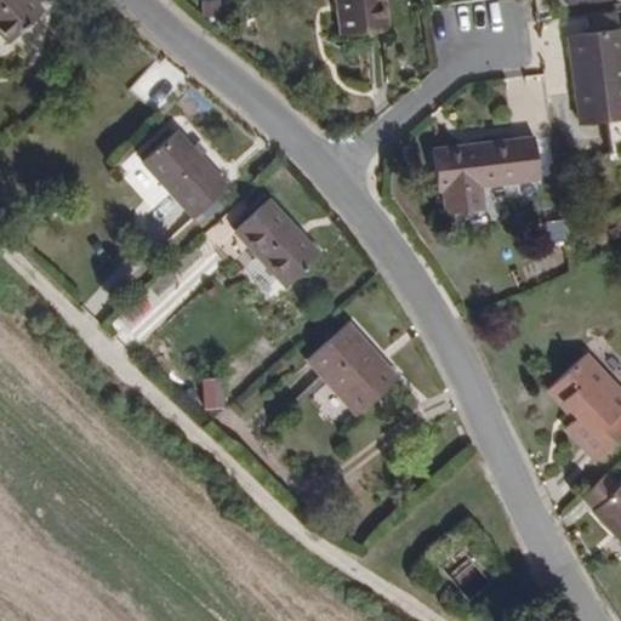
[(44,10),(34,0),(0,0),(0,36),(5,44),(44,10)]
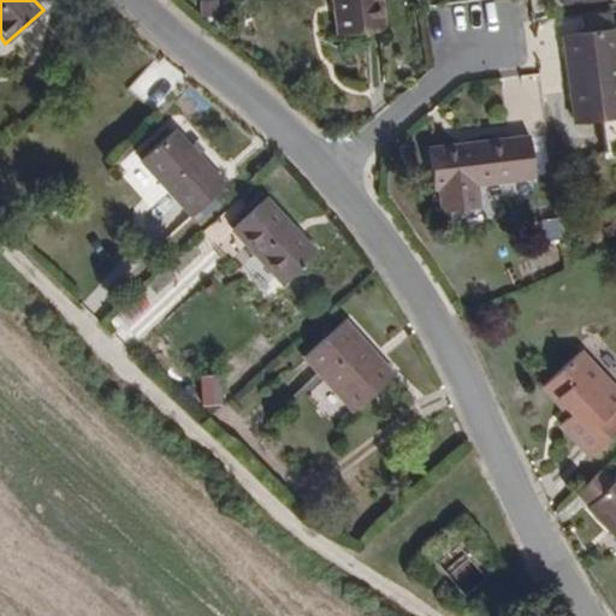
[(390,30),(388,0),(332,0),(336,35),(390,30)]
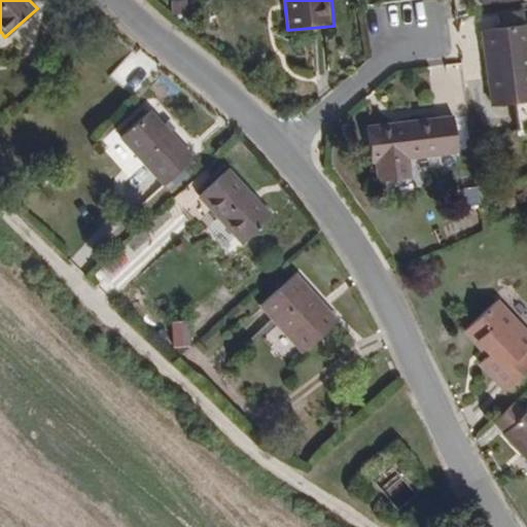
[(526,101),(526,25),(482,30),(491,106),(526,101)]
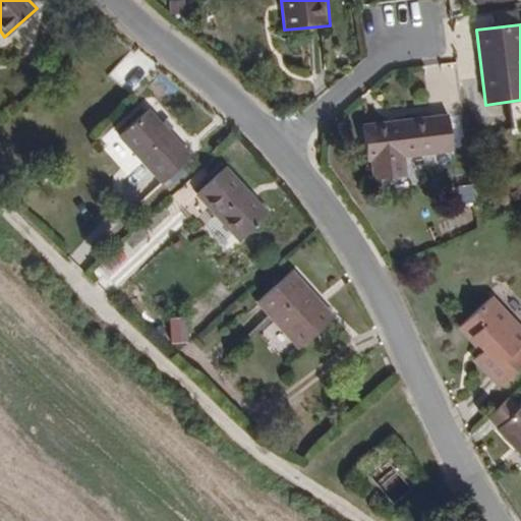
[(191,157),(151,111),(121,136),(162,182),(191,157)]
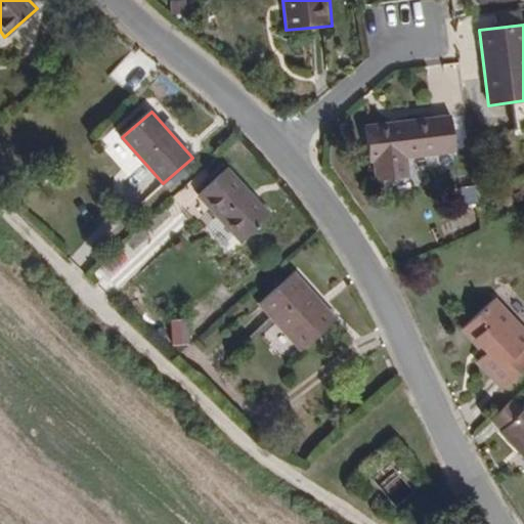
[(452,153),(449,119),(367,127),(374,166),(376,182),(408,178),(405,158),(452,153)]
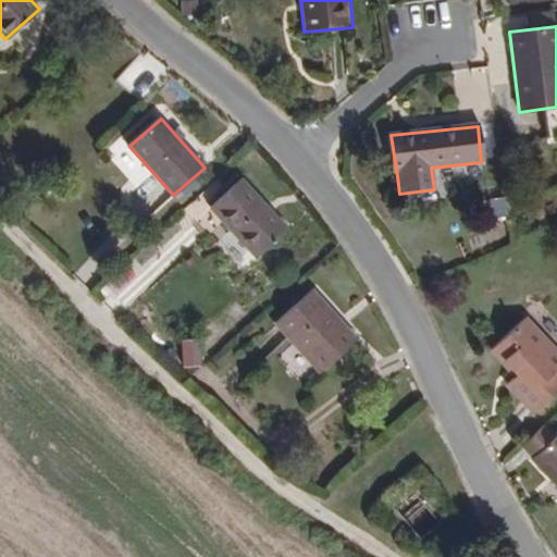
[(283,229),(243,181),(212,208),(252,255),(283,229)]
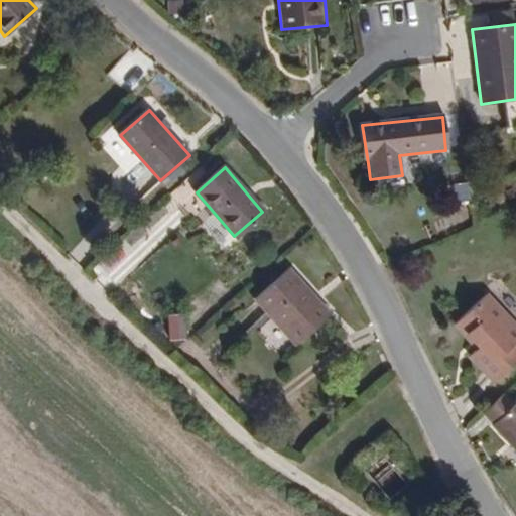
[(332,314),(308,288),(291,269),(257,298),(297,345),(332,314)]
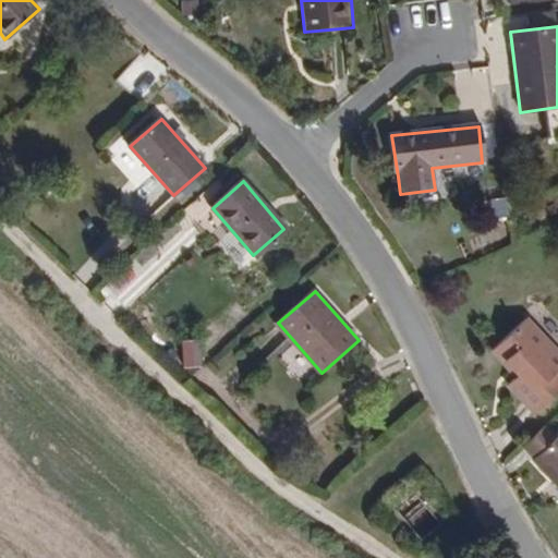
[(557,370),(557,354),(530,325),(526,320),(494,351),(519,377),(510,385),(535,412),(557,390),(557,372),(557,371),(557,370)]
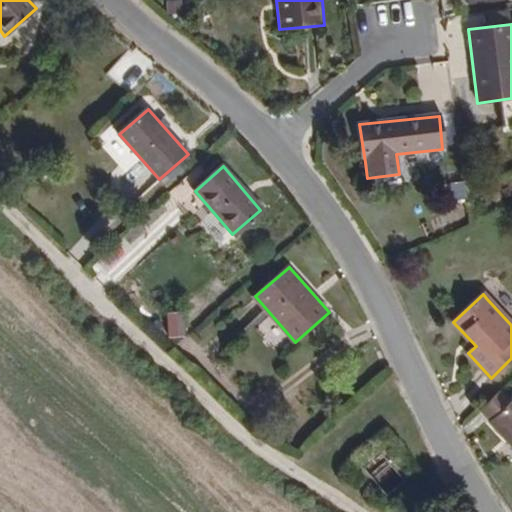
[(511,403),(502,393),(483,410),(511,442),(511,403)]
